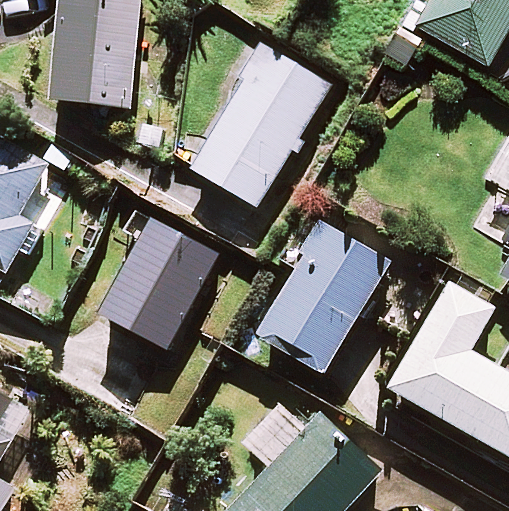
[(56,0),(48,103),(129,109),(137,0),(56,0)]
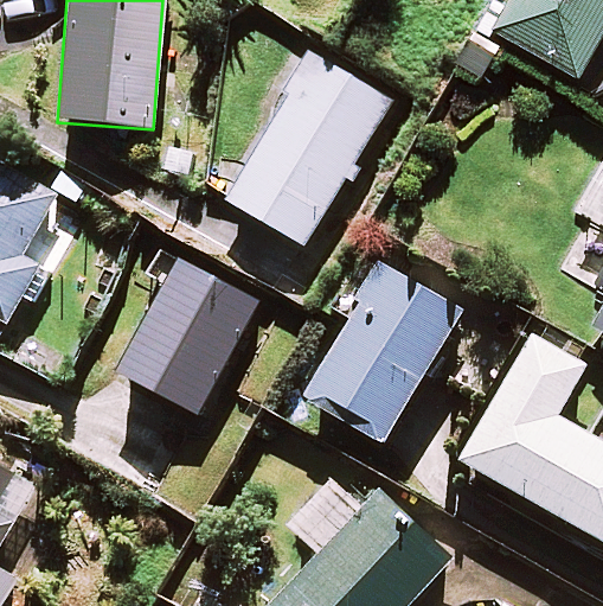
[(602,36),(602,0),(504,0),(491,26),(579,77),(602,36)]
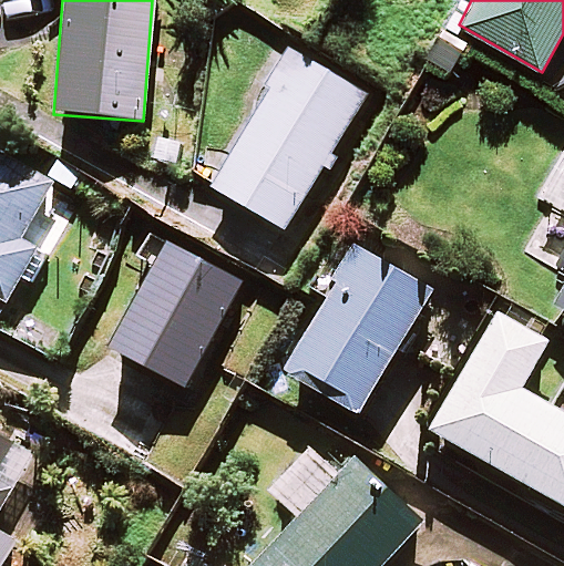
[(368,93),(294,48),(209,185),(284,230),(368,93)]
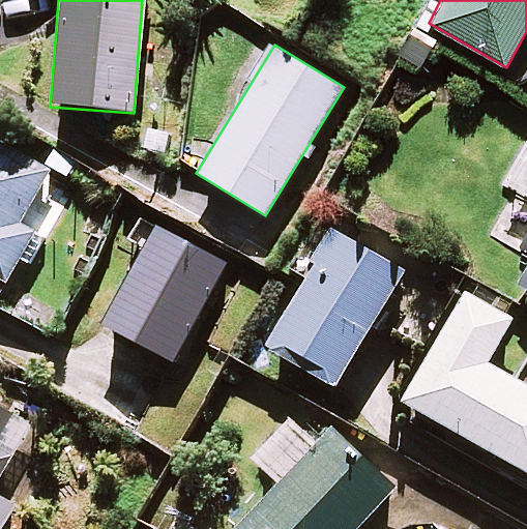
[(42,166),(0,141),(0,277),(5,281),(35,229),(13,216),(42,166)]
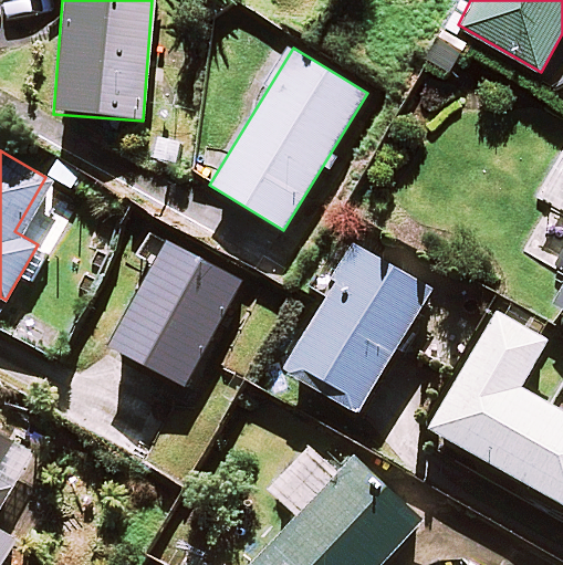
[(243,279),(167,237),(106,346),(184,388),(243,279)]
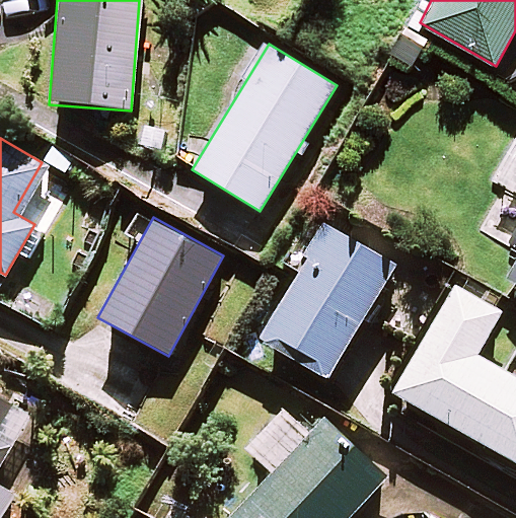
[(393,269),(319,227),(258,338),(330,379),(393,269)]
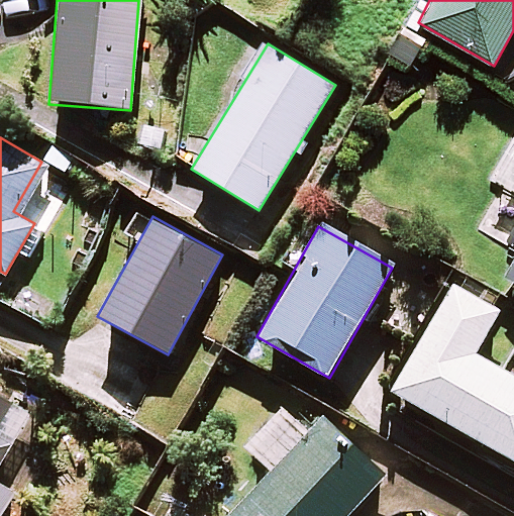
[(513,256),(501,280),(513,286),(513,256)]
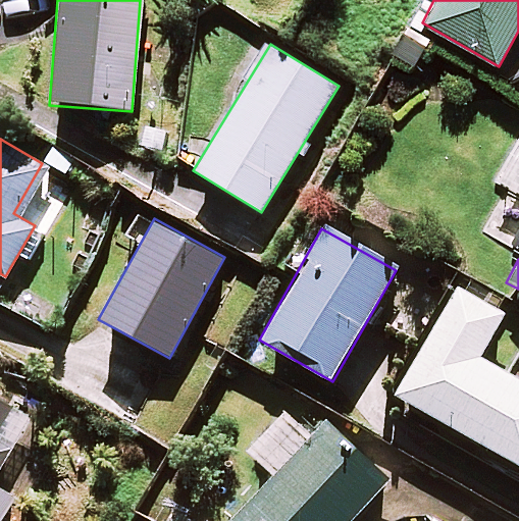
[(505,314),(450,283),(388,392),(518,464),(518,384),(478,362),(505,314)]
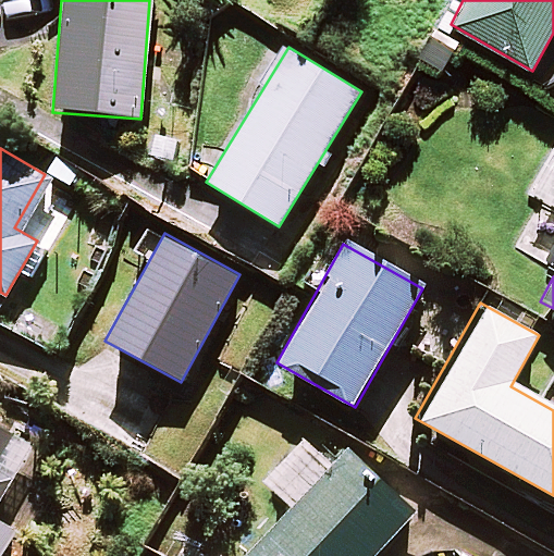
[(0,553),(12,534),(0,528),(0,496),(33,439),(0,420),(0,553)]
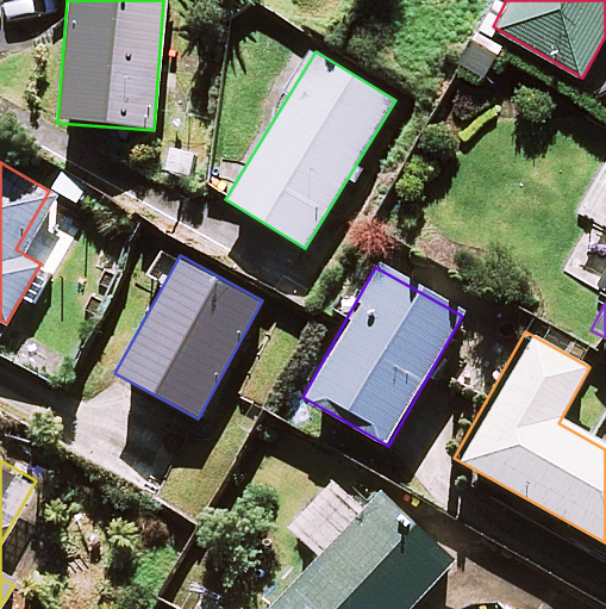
[(318,557),(264,608),(406,608),(448,567),(379,497),(361,515),(336,489),(292,532),(318,557)]
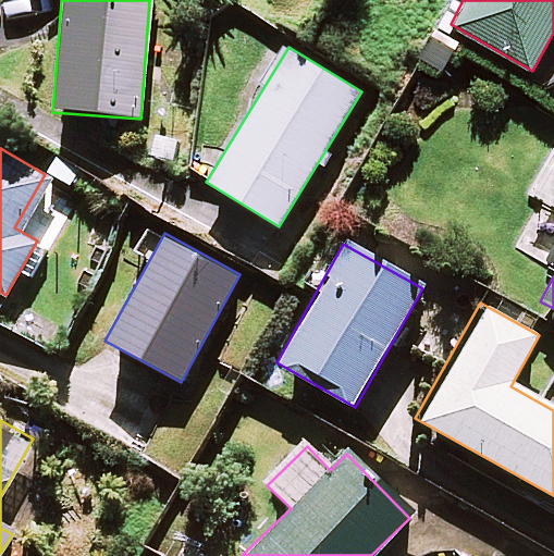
All buildings are outlined.
